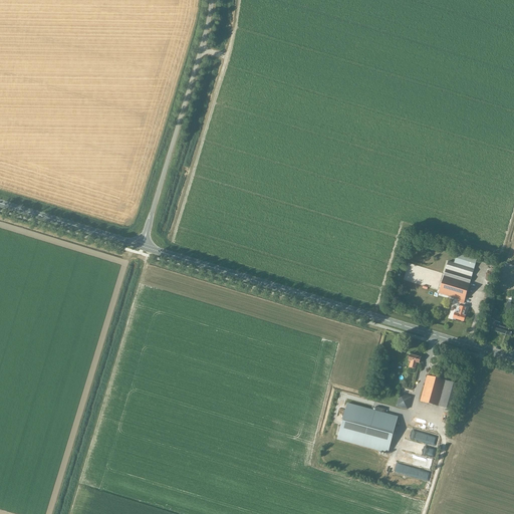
[(444,275),(444,276),(469,283),(470,283),(477,259),(457,253),(454,263),(448,261),(444,275)]
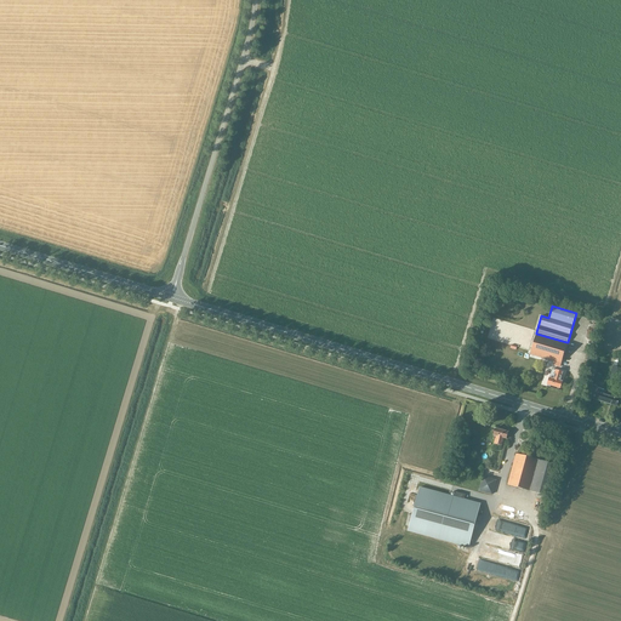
[(560,363),(567,342),(536,334),(530,354),(560,363)]
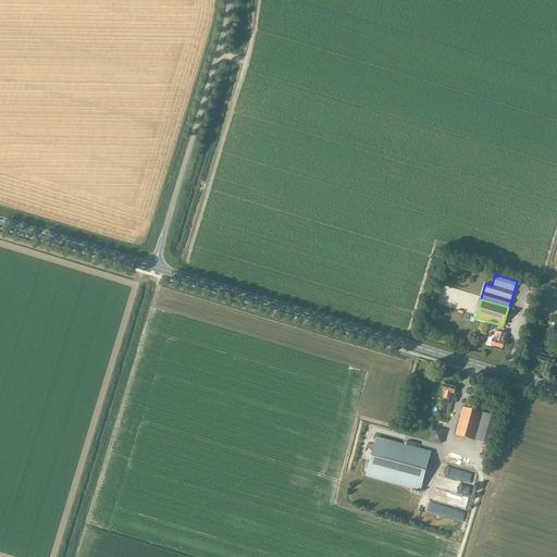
[(503,348),(504,342),(502,342),(505,334),(498,332),(496,339),(493,338),(491,345),(503,348)]
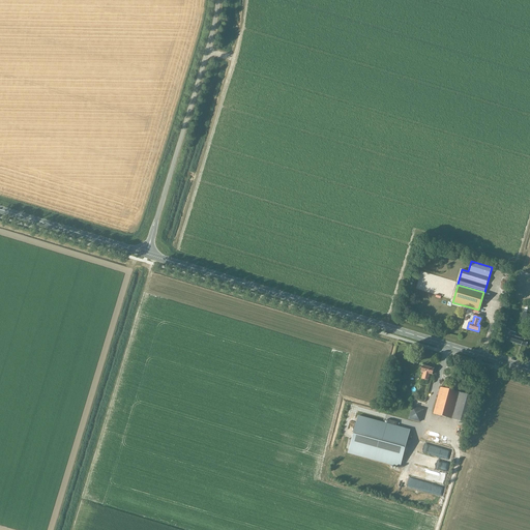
[(513,343),(517,332),(509,330),(508,334),(506,341),(513,343)]
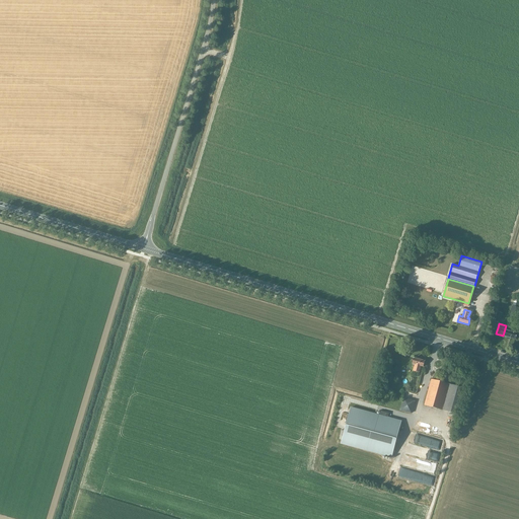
[(518,328),(518,329),(506,325),(503,336),(516,340),(518,334),(518,328)]
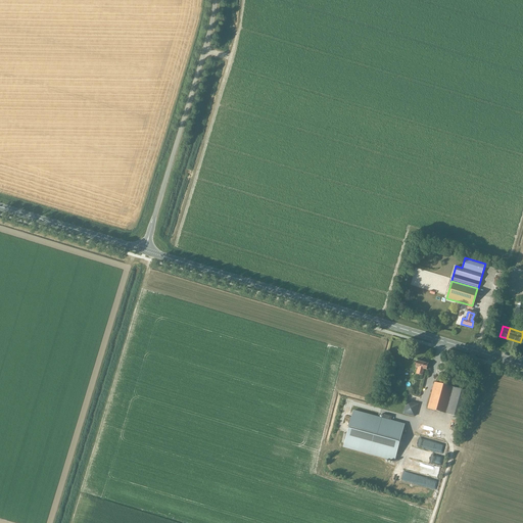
[(426,370),(428,364),(417,361),(415,367),(418,368),(416,374),(422,376),(424,369),(426,370)]
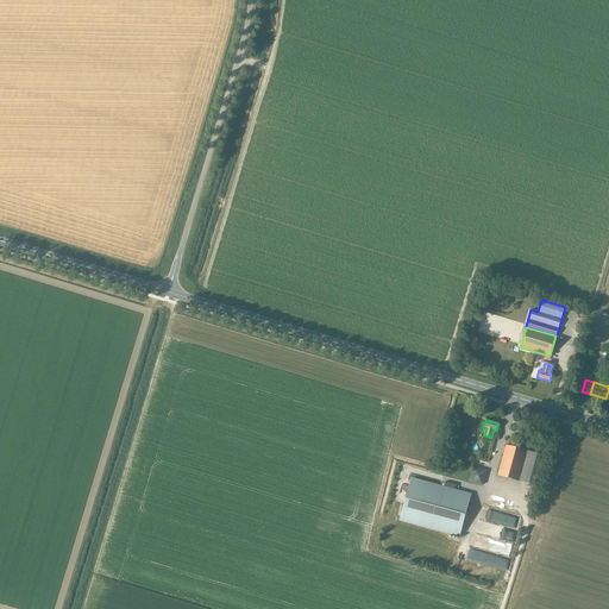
[(539,487),(546,456),(506,445),(497,476),(539,487)]
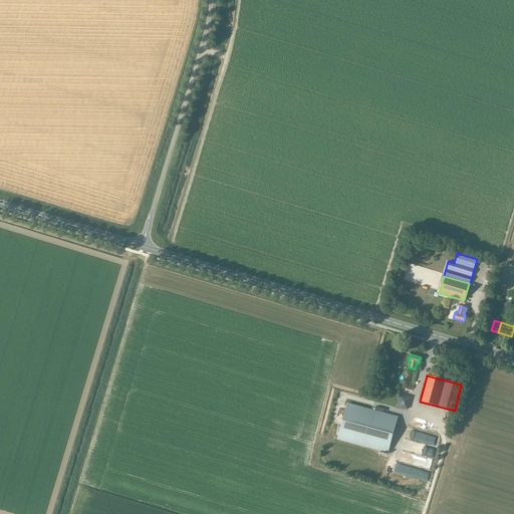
[(408,410),(411,397),(400,394),(396,406),(408,410)]
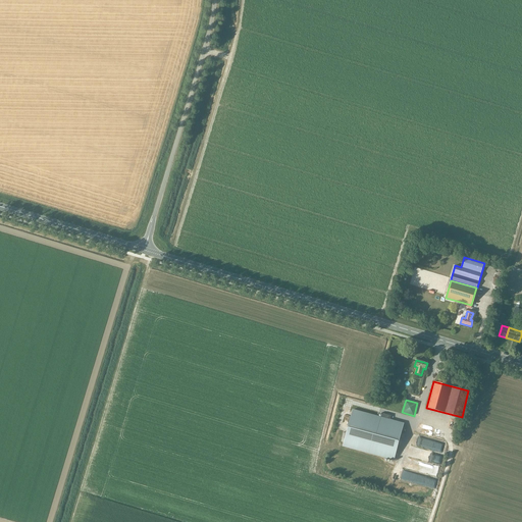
[(353,410),(343,446),(394,460),(404,424),(389,420),(390,416),(383,414),(382,418),(353,410)]
